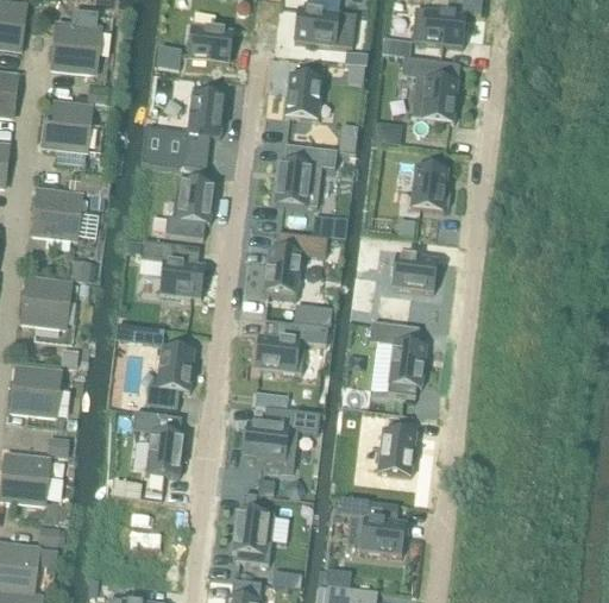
[(237,2),(237,7),(240,12),(245,12),(249,8),(249,4),(245,0),(240,0),(237,2)]
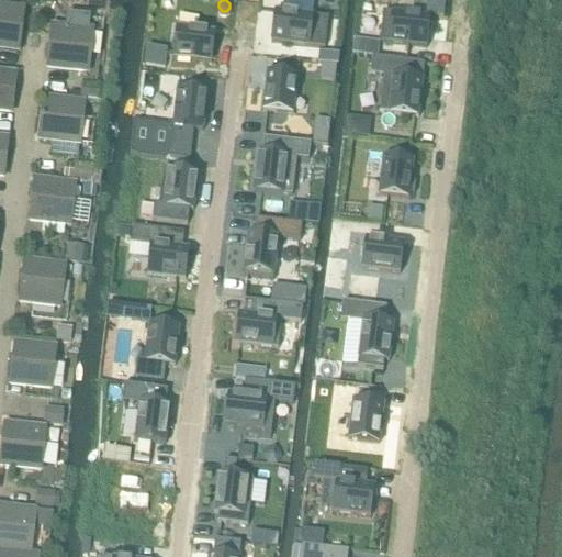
[(274,7),(271,37),(325,44),(328,13),(312,11),(314,0),(282,0),(281,8),(274,7)]
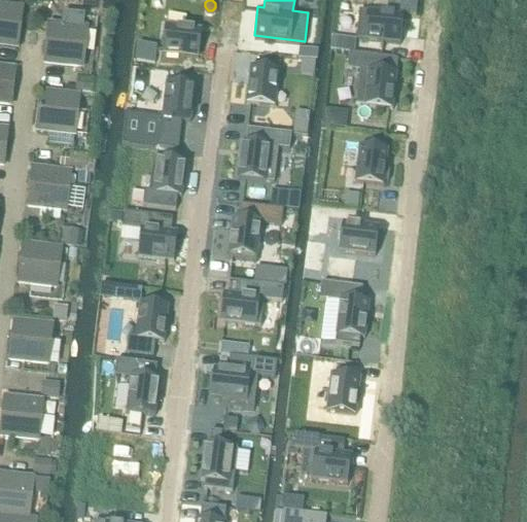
[(0,41),(18,43),(23,4),(0,1),(0,41)]
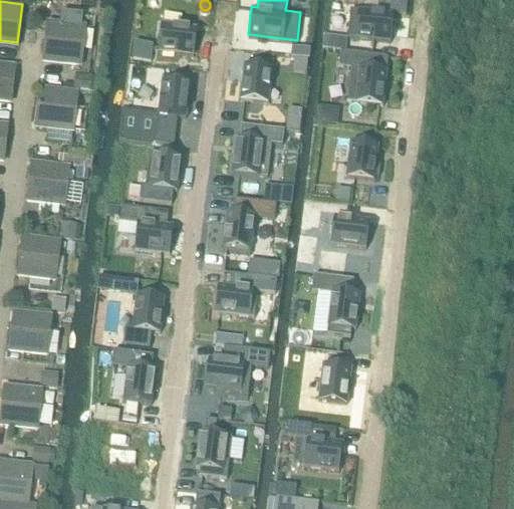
[(33,10),(32,16),(36,20),(41,20),(45,17),(46,11),(42,7),(37,7),(33,10)]
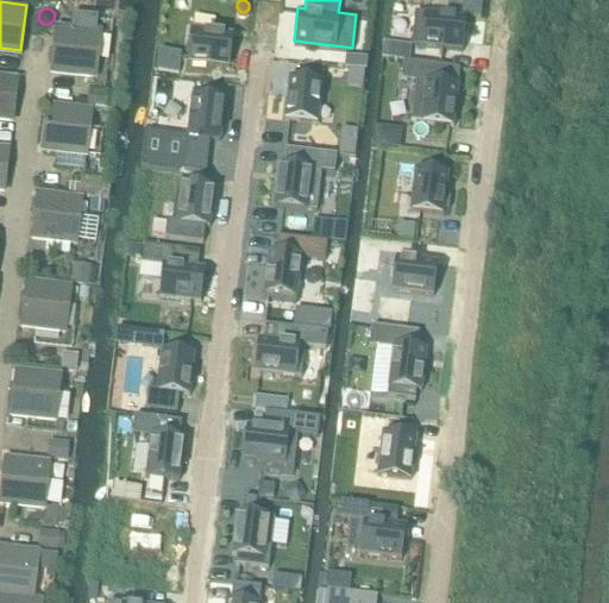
[(415,8),(412,41),(463,46),(466,13),(415,8)]
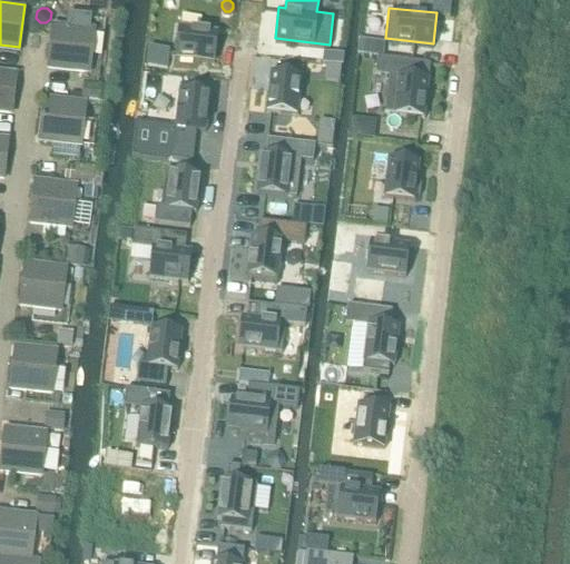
[(52,21),(47,63),(88,68),(92,26),(91,26),(94,11),(69,9),(67,23),(52,21)]
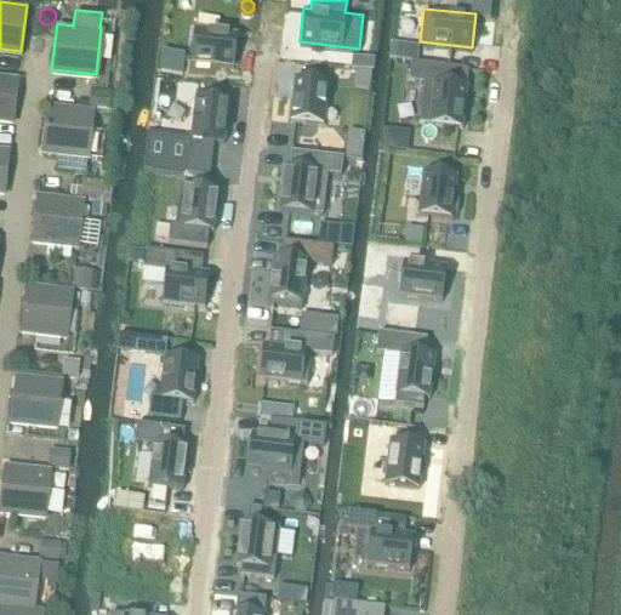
[(195,24),(191,58),(233,63),(238,29),(195,24)]
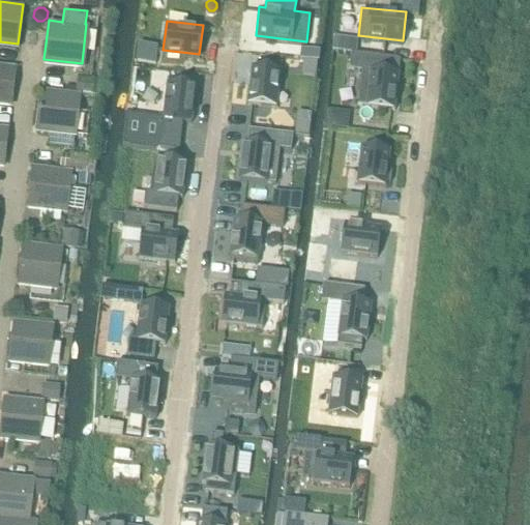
[(333,33),(332,48),(350,50),(352,35),(333,33)]
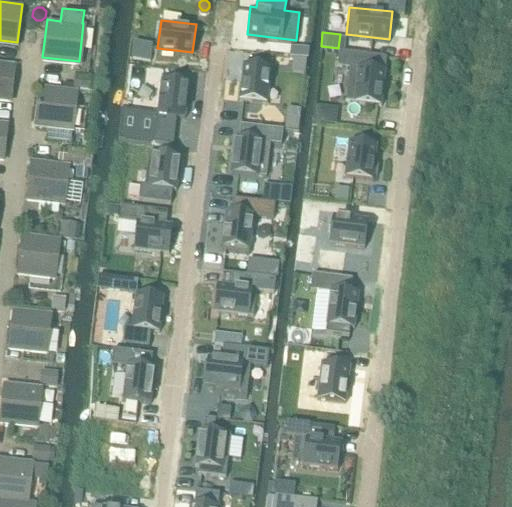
[(134,37),(132,53),(150,55),(152,39),(134,37)]
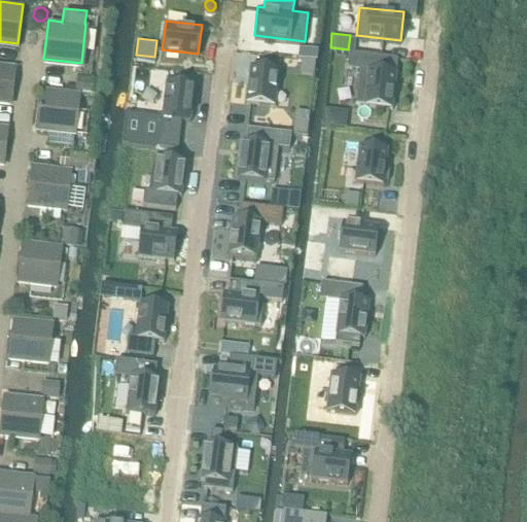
[(300,44),(299,55),(317,57),(318,46),(300,44)]
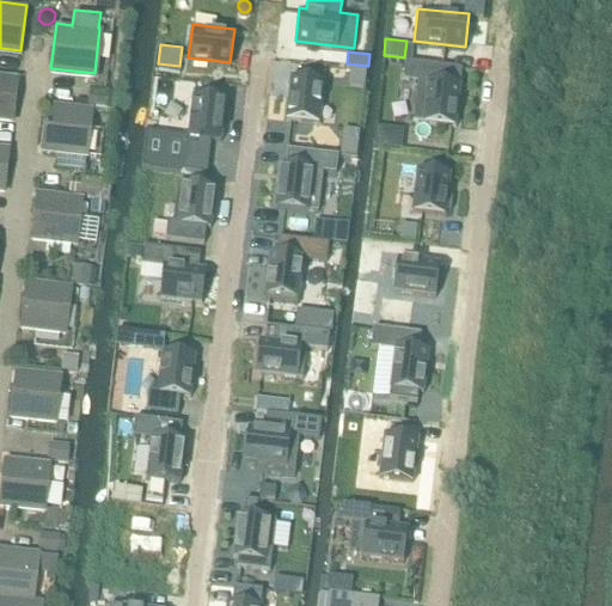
[(405,57),(404,75),(417,77),(412,117),(456,122),(460,80),(456,80),(457,62),(405,57)]
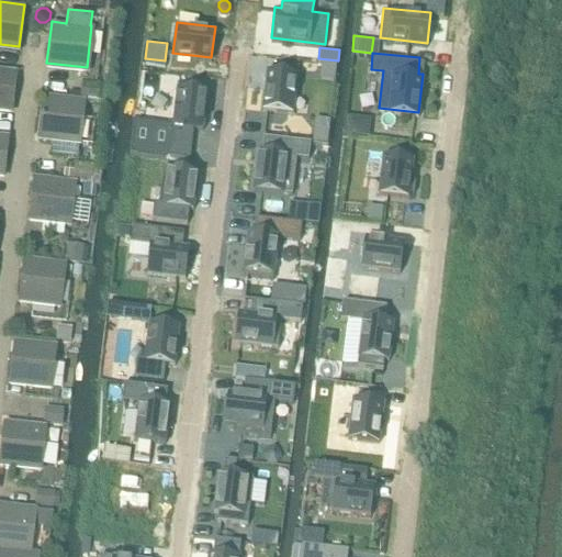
[(324,60),(323,73),(336,75),(338,62),(324,60)]
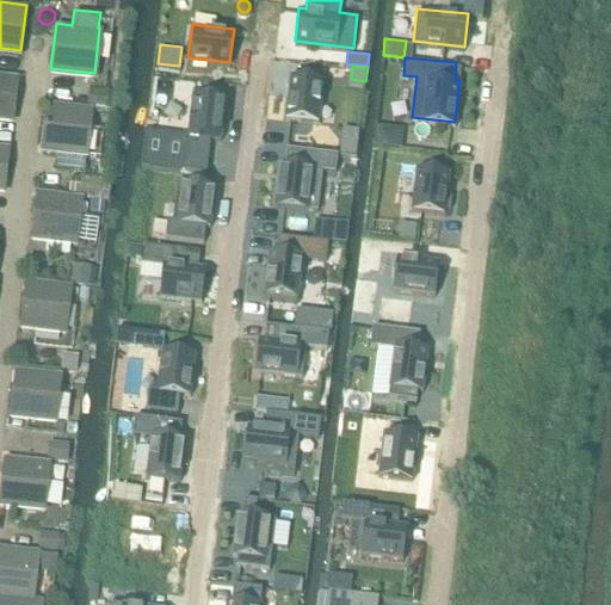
[(0,73),(0,115),(12,117),(17,75),(0,73)]
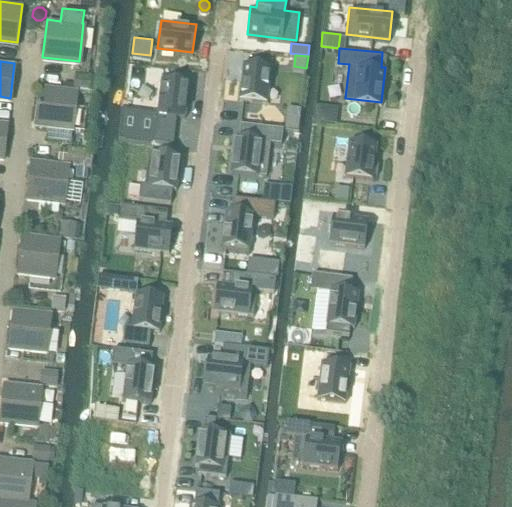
[(243,61),(239,96),(267,100),(271,64),(243,61)]
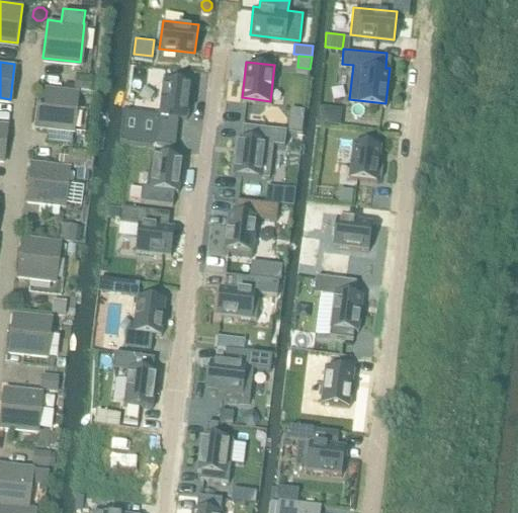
[(78,73),(76,85),(90,87),(91,74),(78,73)]
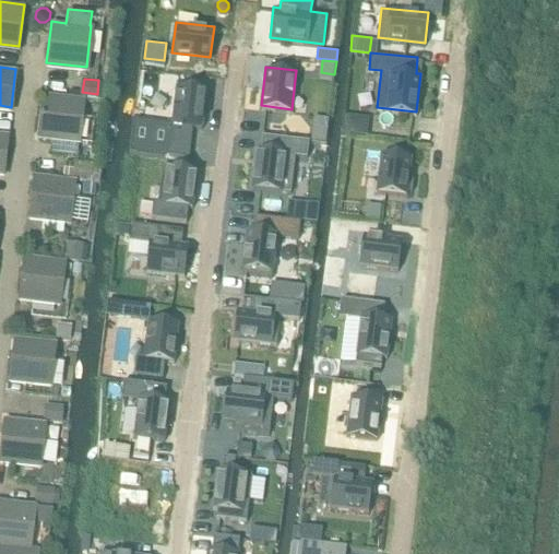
[(134,117),(131,150),(139,151),(139,152),(163,154),(168,151),(189,153),(192,124),(202,126),(206,87),(176,83),(171,121),(134,117)]
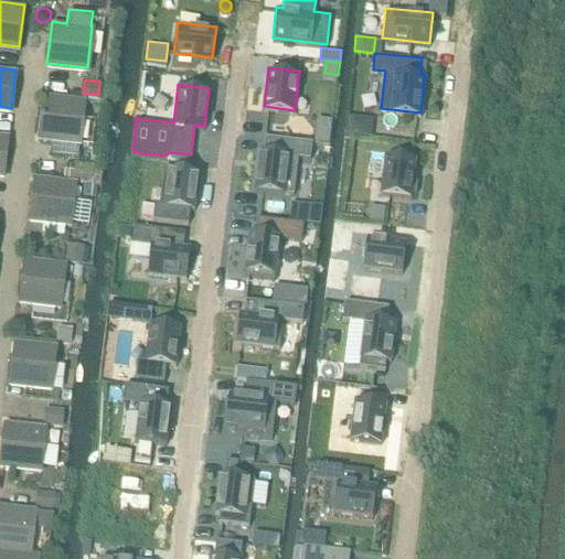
[(43,94),(39,136),(53,137),(51,150),(77,153),(78,140),(84,98),(43,94)]
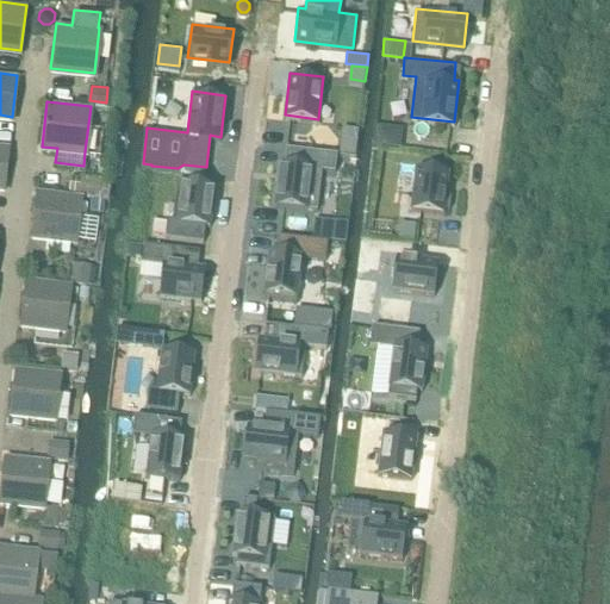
[(379,138),(404,139),(405,123),(380,122),(379,138)]
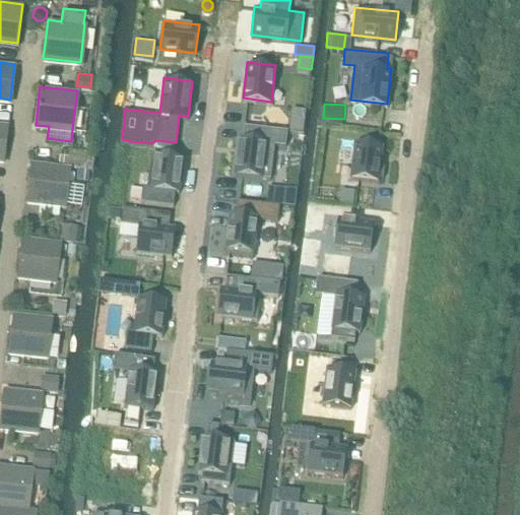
[(290,121),(289,129),(304,130),(305,122),(290,121)]
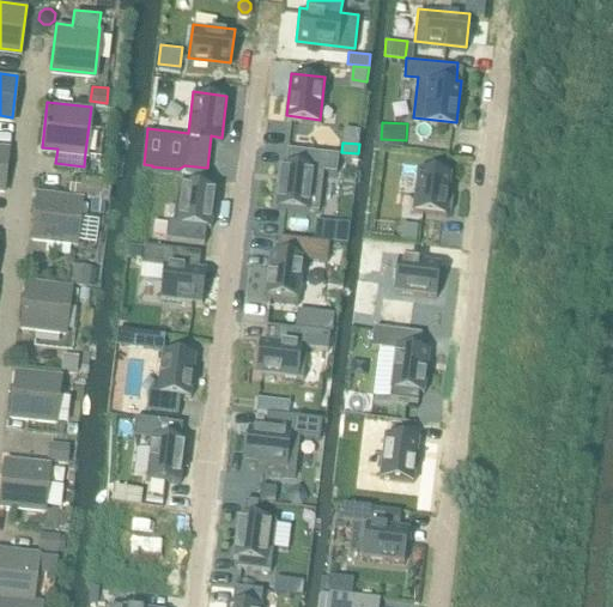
[(280,162),(275,204),(319,208),(323,168),(337,170),(338,151),(287,145),(285,162),(280,162)]
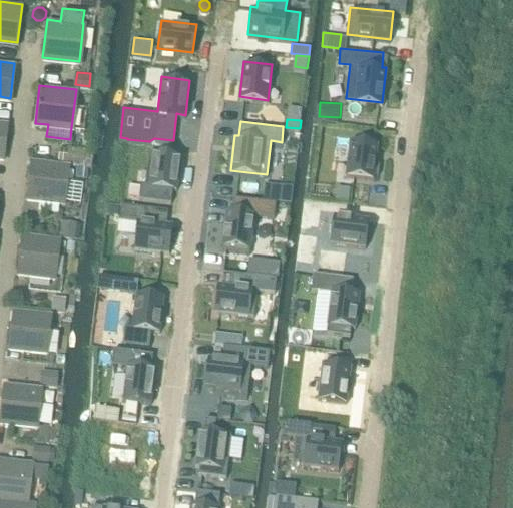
[(350,138),(346,173),(373,176),(374,172),(378,173),(379,161),(375,161),(378,141),(350,138)]
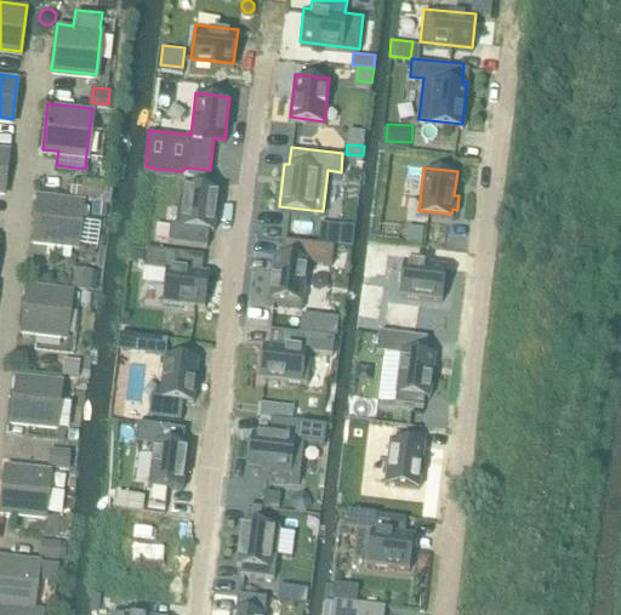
[(84,176),(83,191),(100,193),(101,177),(84,176)]
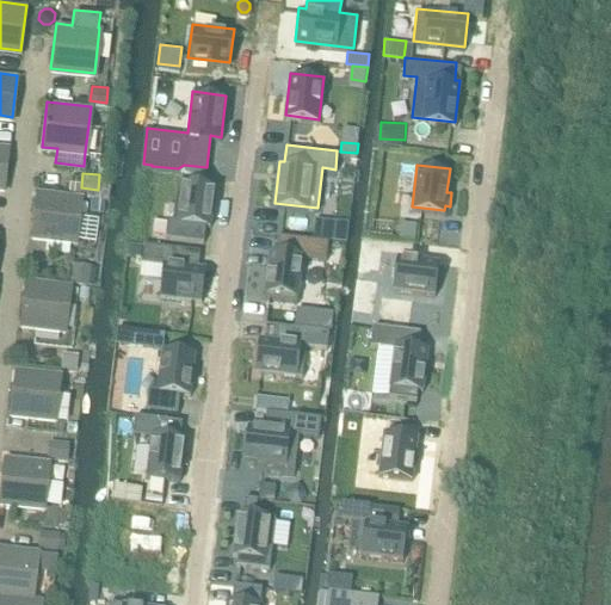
[(168,216),(166,234),(203,239),(205,223),(210,223),(215,181),(178,177),(173,216),(168,216)]
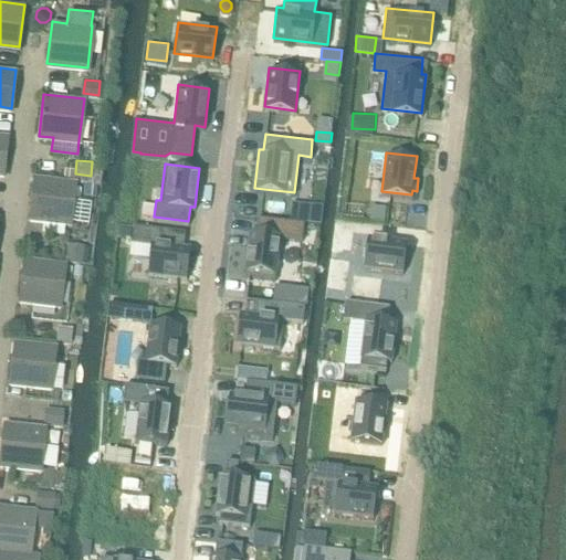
[(34,176),(29,218),(70,223),(75,181),(34,176)]
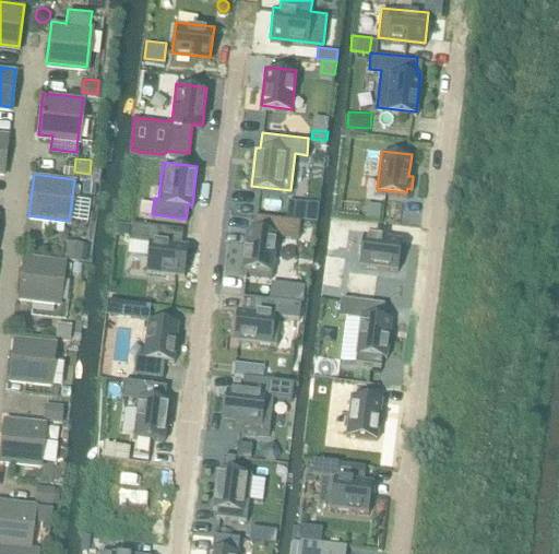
[(83,177),(82,190),(94,191),(95,179),(83,177)]
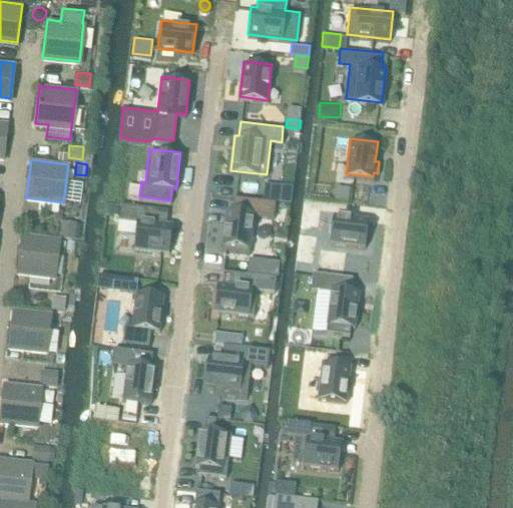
[(285,183),(283,200),(291,201),(293,184),(285,183)]
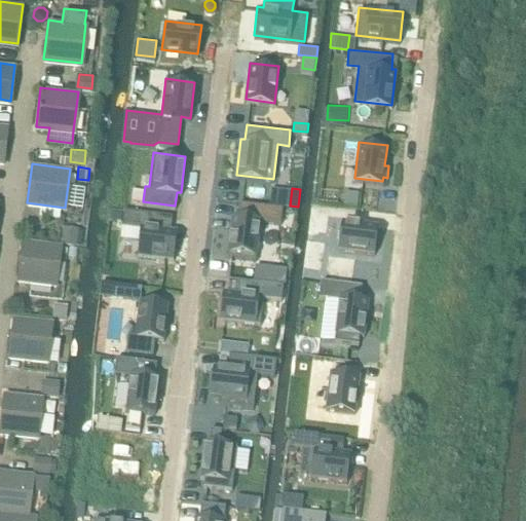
[(345,190),(344,203),(358,205),(359,191),(345,190)]
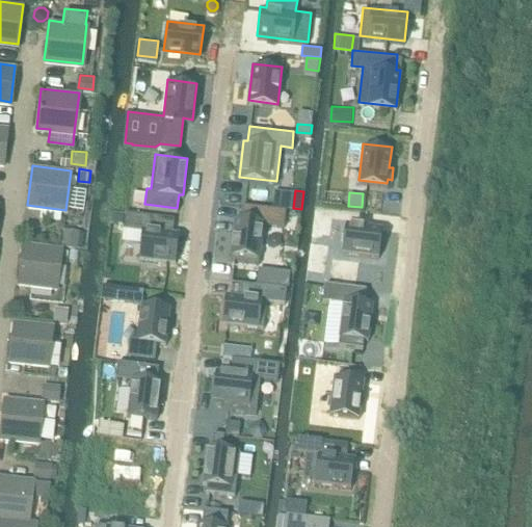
[(235,216),(230,257),(259,260),(263,219),(284,222),(286,208),(242,203),(241,217),(235,216)]
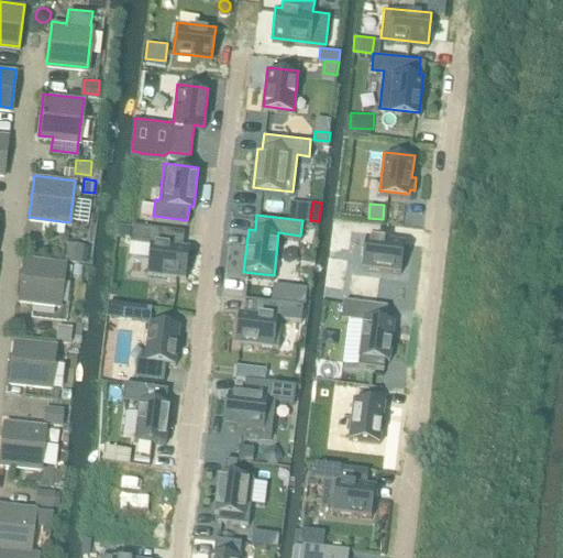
[(132,222),(130,240),(151,242),(147,271),(185,275),(189,244),(183,243),(158,241),(161,226),(132,222)]
